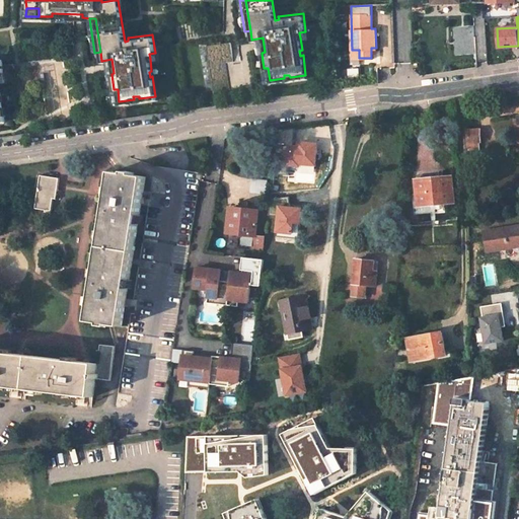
[(474,25),(452,26),(454,55),(475,54),(474,25)]
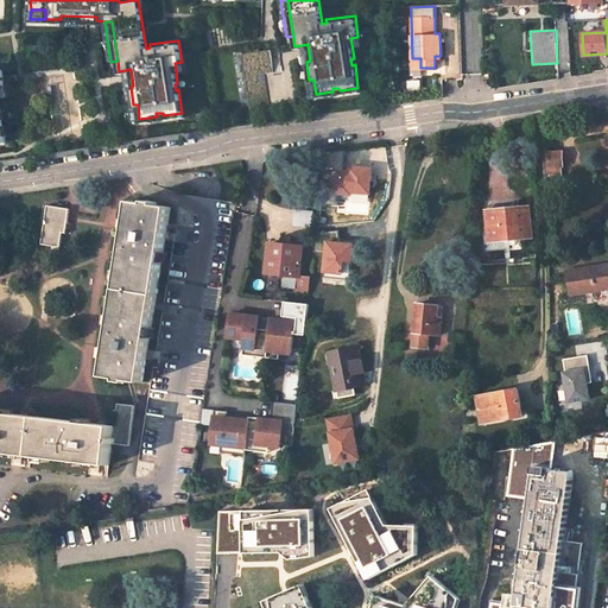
[(270,50),(241,55),(248,108),(267,106),(263,74),(272,73),(270,50)]
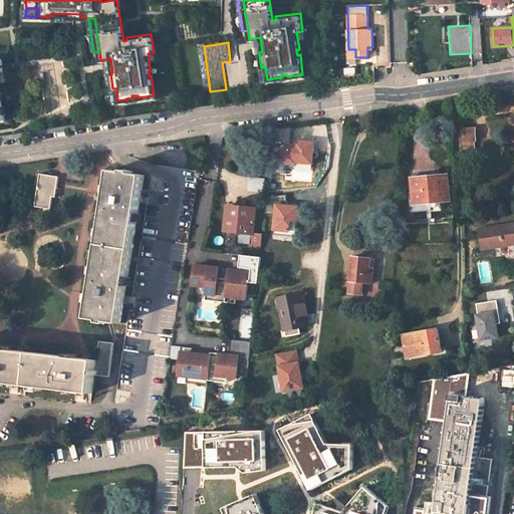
[(476,127),(463,129),(463,147),(476,147),(476,127)]
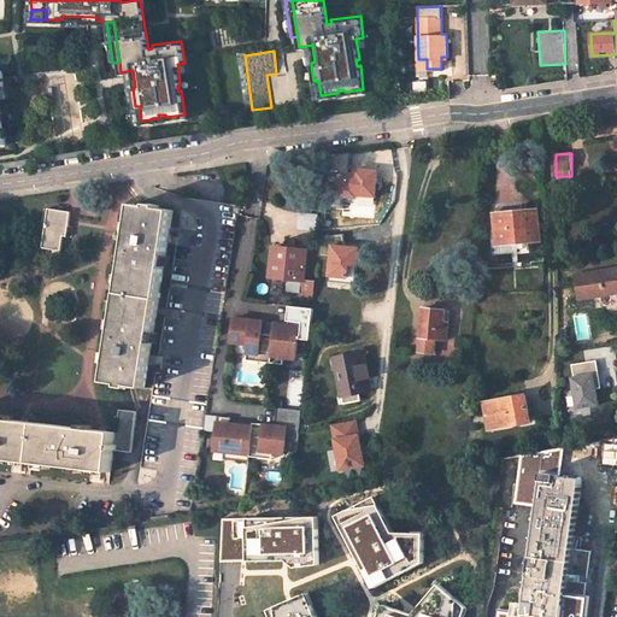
[(380,170),(356,168),(354,177),(345,177),(342,200),(359,201),(359,198),(377,199),(380,170)]
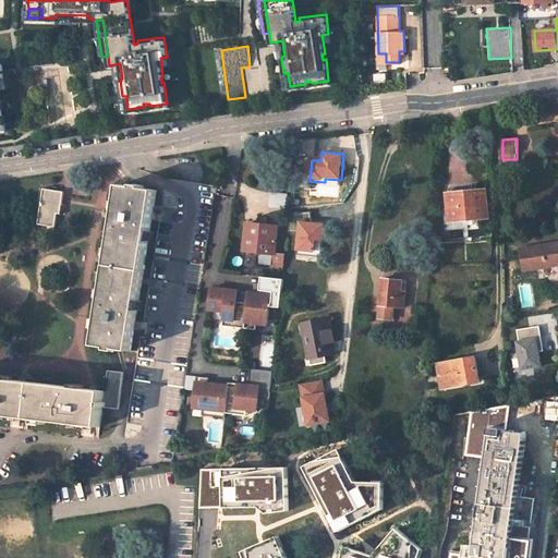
[(135,186),(121,184),(108,265),(144,270),(157,190),(144,187),(144,185),(135,184),(135,186)]
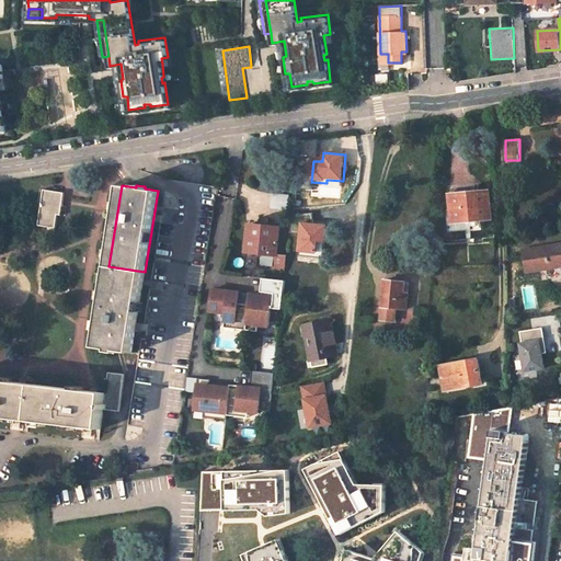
[(65,192),(44,190),(37,226),(56,228),(58,215),(60,215),(65,192)]
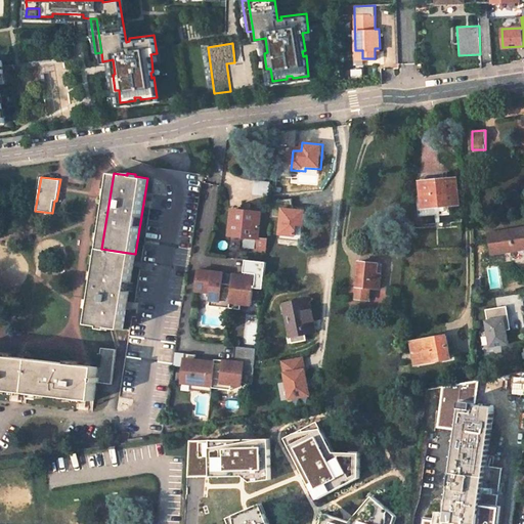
[(438,177),(421,179),(421,182),(424,207),(457,204),(455,179),(438,181),(438,177)]
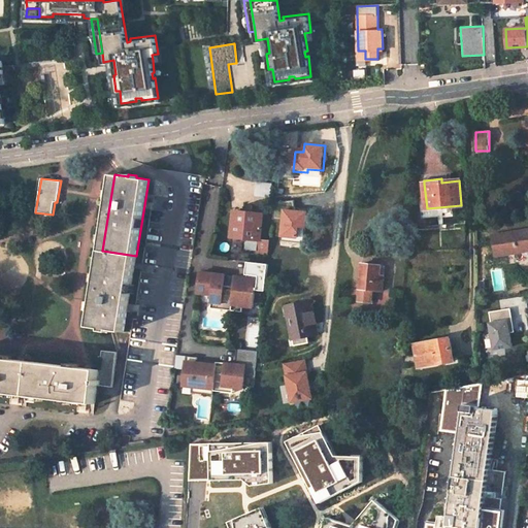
[(255,195),(270,197),(271,184),(256,183),(255,195)]
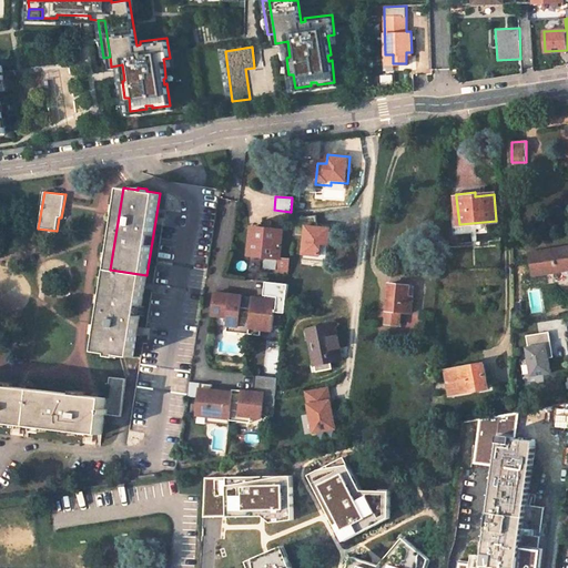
[(262,229),(252,227),(249,255),(262,256),(280,260),(280,259),(283,232),(274,231),(275,219),(263,217),(262,229)]
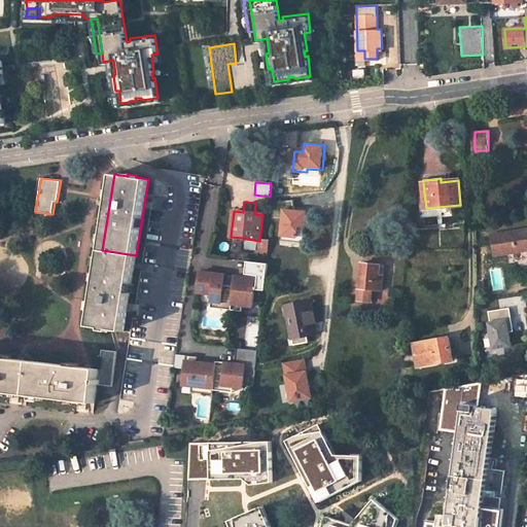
[(309,211),(284,209),(281,238),(299,239),(300,227),(308,229),(309,211)]
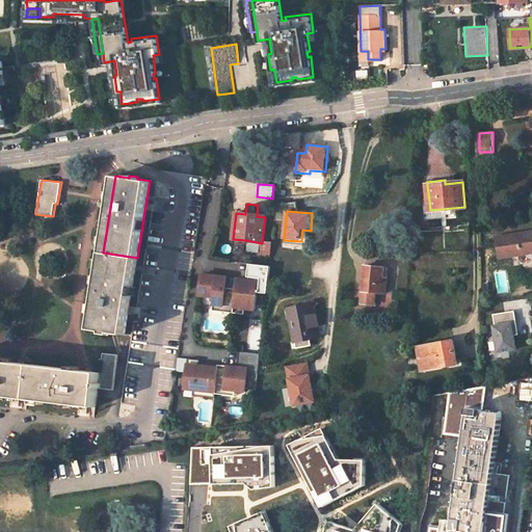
[(531,234),(499,239),(502,261),(531,255),(531,234)]
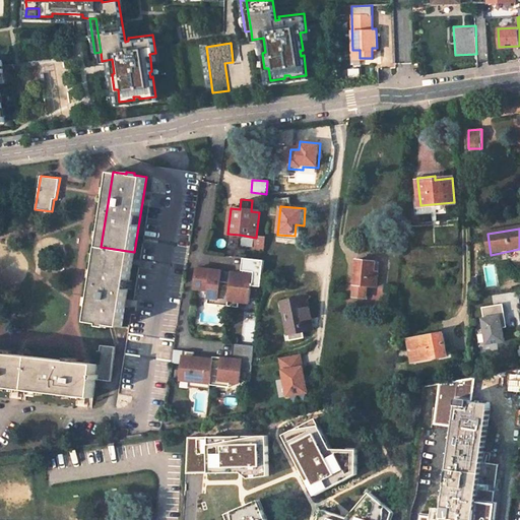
[(256,238),(240,235),(240,238),(243,238),(242,245),(253,246),(252,249),(264,251),(265,238),(256,237),(256,238)]
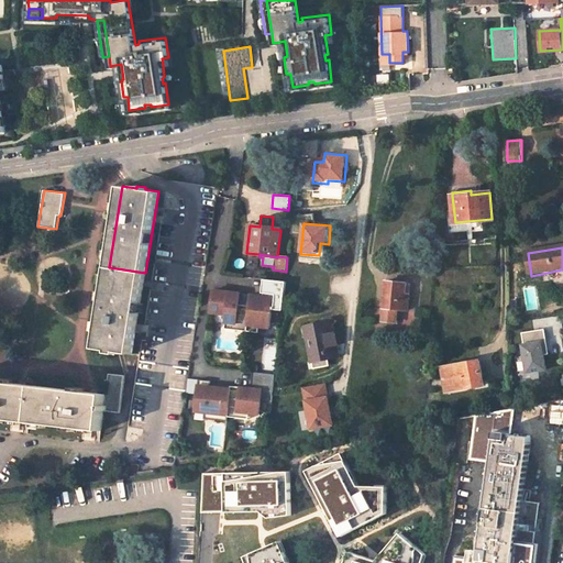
[(145,273),(109,267),(97,349),(110,351),(109,353),(119,354),(119,352),(133,354),(145,273)]
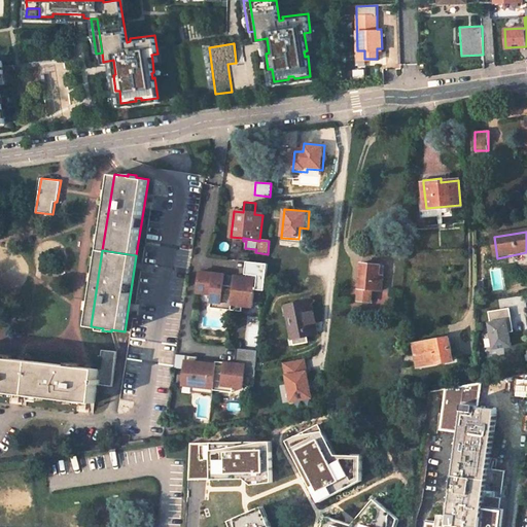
[(253,308),(254,290),(265,291),(268,265),(268,264),(250,262),(249,278),(245,277),(236,277),(235,287),(233,306),(243,307),(253,308)]
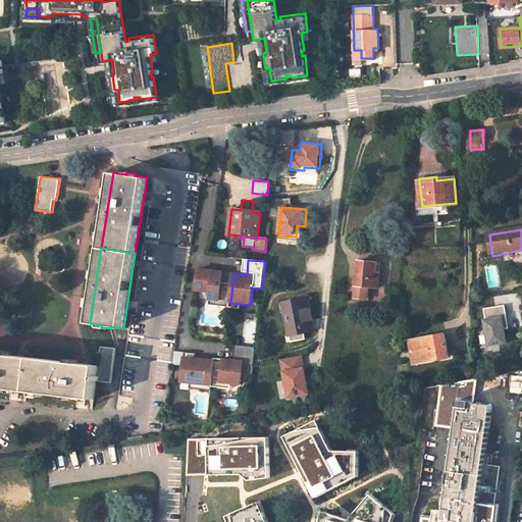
[(375,262),(358,261),(355,285),(370,286),(377,288),(378,276),(374,276),(375,262)]
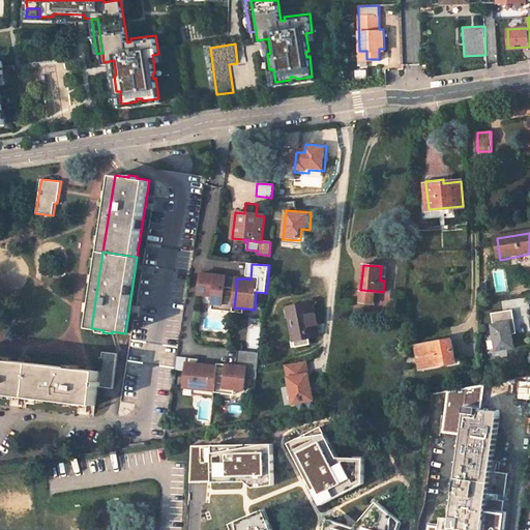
[(216,276),(201,274),(199,296),(213,297),(212,305),(223,306),(222,312),(233,313),(234,307),(236,289),(225,288),(226,277),(221,276),(219,278),(215,278),(216,276)]
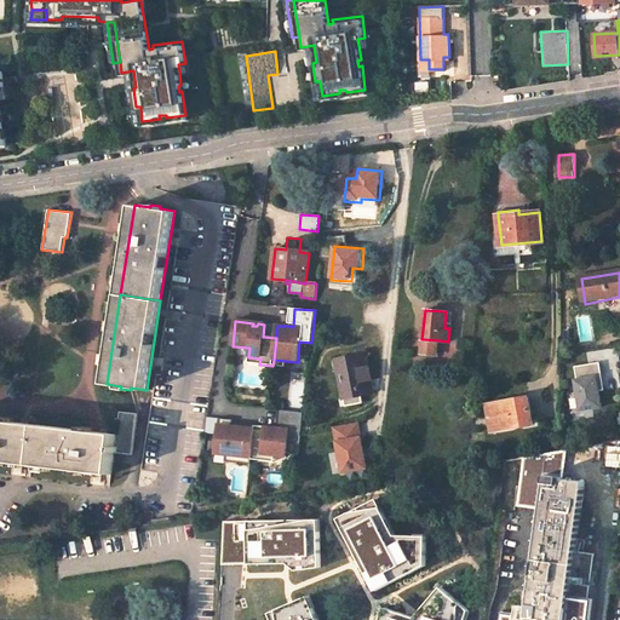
[(422,339),(419,355),(437,357),(440,340),(422,339)]
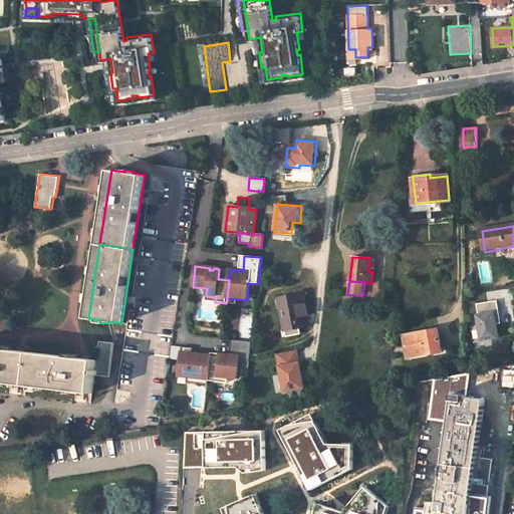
[(304,294),(279,298),(285,330),(299,327),(310,326),(304,294)]
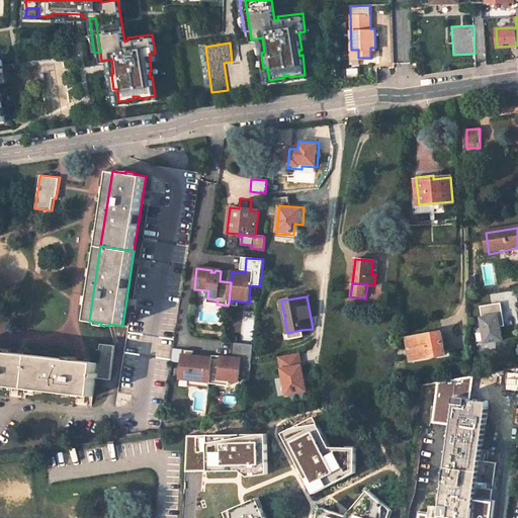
[(501,303),(481,306),(483,317),(481,318),(485,343),(503,340),(500,327),(505,326),(501,303)]
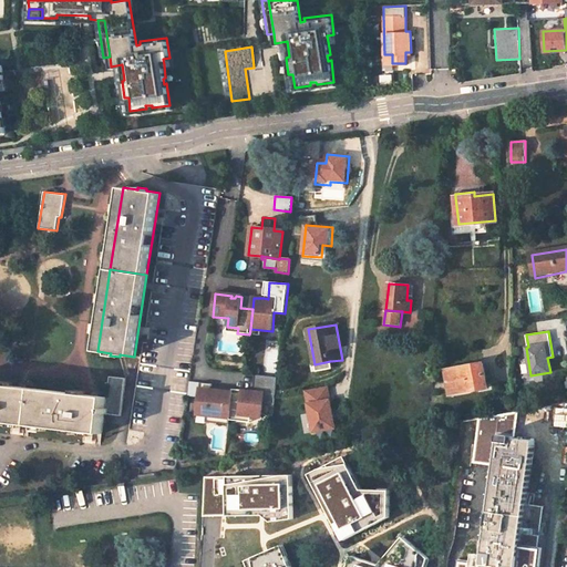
[(330,361),(315,364),(316,371),(331,368),(330,361)]
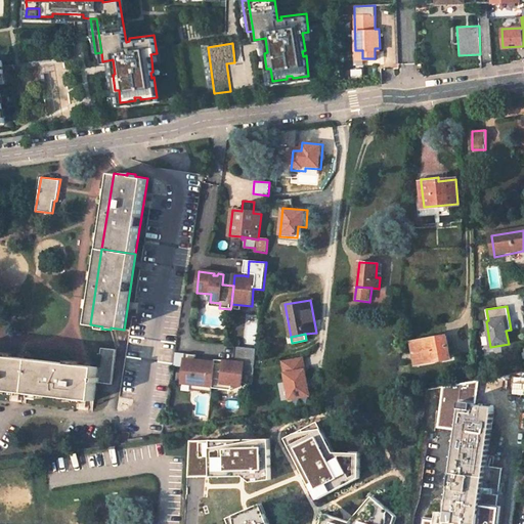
[(447,335),(412,341),(416,363),(451,358),(447,335)]
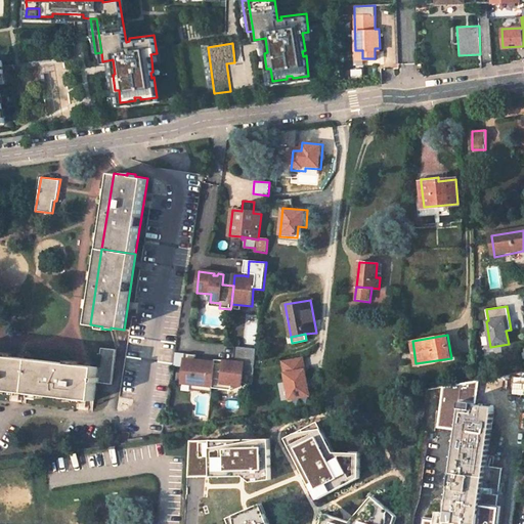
[(116,349),(100,348),(98,366),(96,383),(112,384),(116,349)]
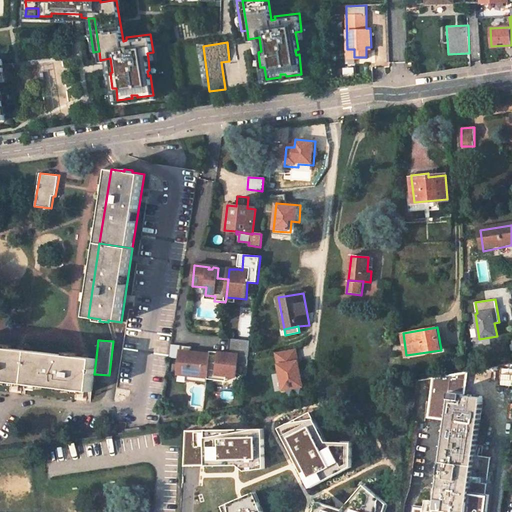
[(235,340),(233,355),(230,354),(210,353),(207,384),(208,380),(217,381),(217,375),(227,376),(237,377),(238,366),(248,367),(251,341),(235,340)]
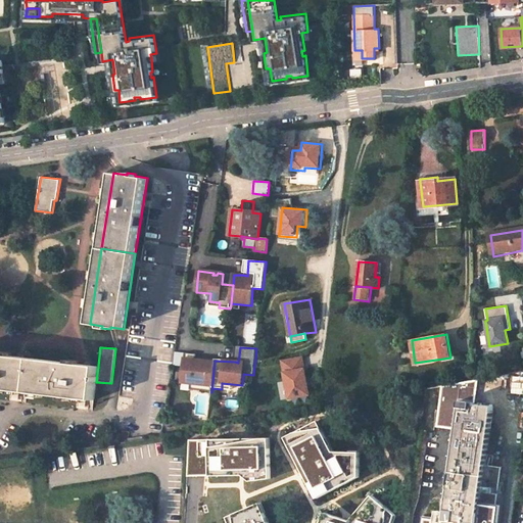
[(32,359),(0,354),(0,388),(28,392),(32,359)]
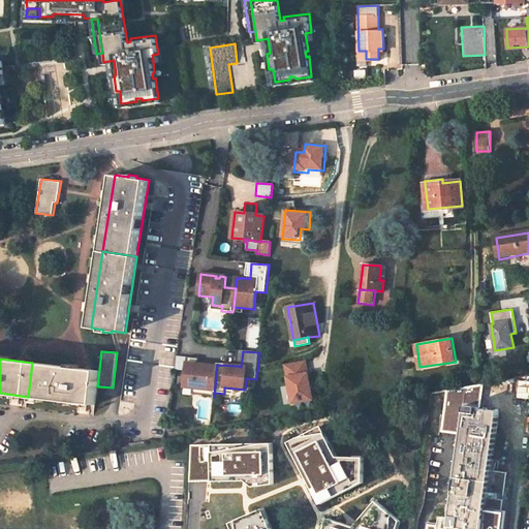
[(186,372),(188,359),(177,359),(175,371),(186,372)]
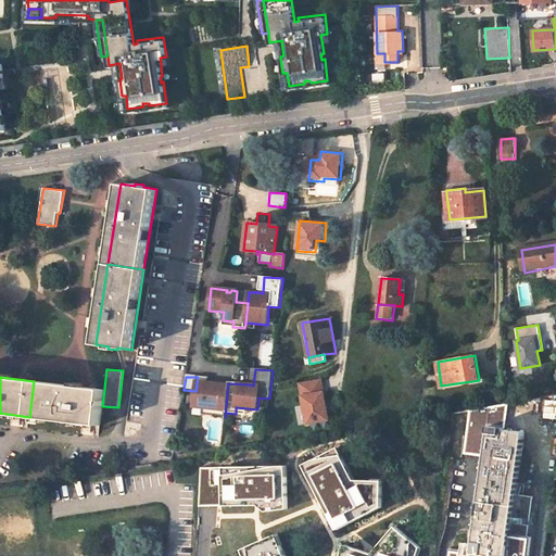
[(209,378),(198,377),(196,391),(194,408),(203,409),(214,411),(213,416),(225,417),(228,383),(217,381),(216,384),(209,383),(209,378)]
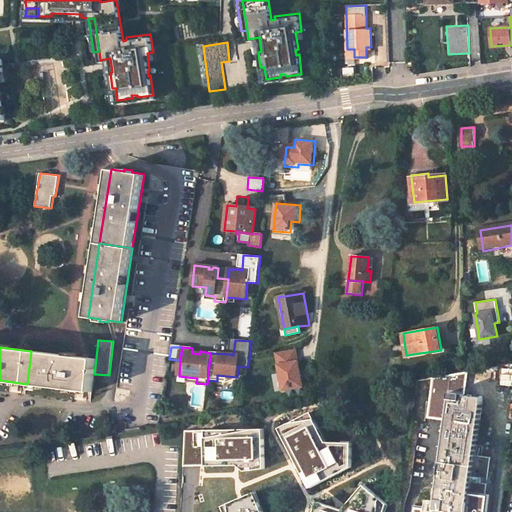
[(296,349),(276,352),(283,390),(303,386),(296,349)]
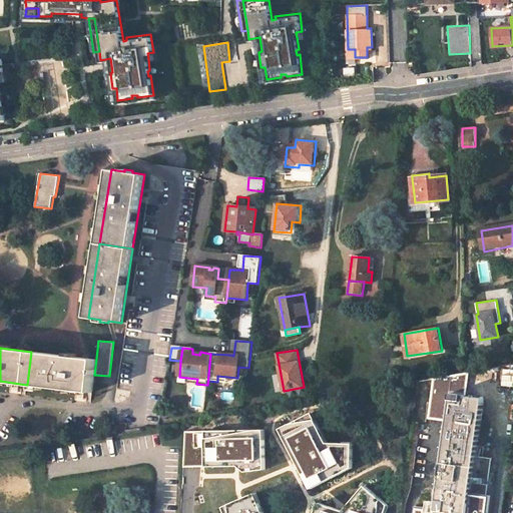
[(85,358),(31,352),(27,385),(92,393),(94,375),(96,359),(85,358)]
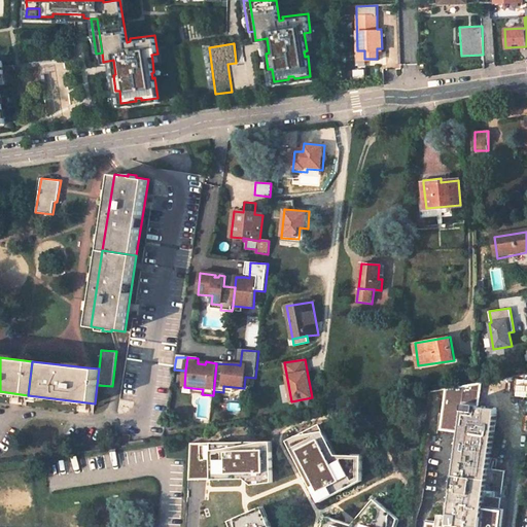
[(478,413),(463,411),(448,524),(472,526),(481,526),(497,410),(479,408),(478,413)]
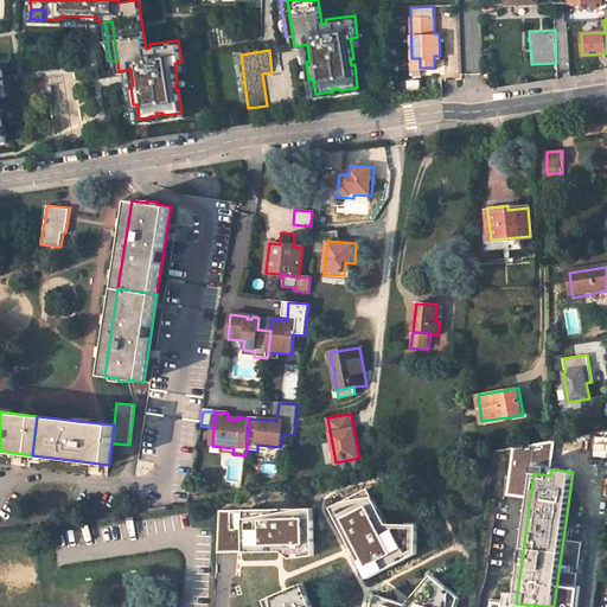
[(368,577),(416,551),(416,523),(387,523),(368,487),(343,500),(331,508),(351,547),(353,550),(368,577)]
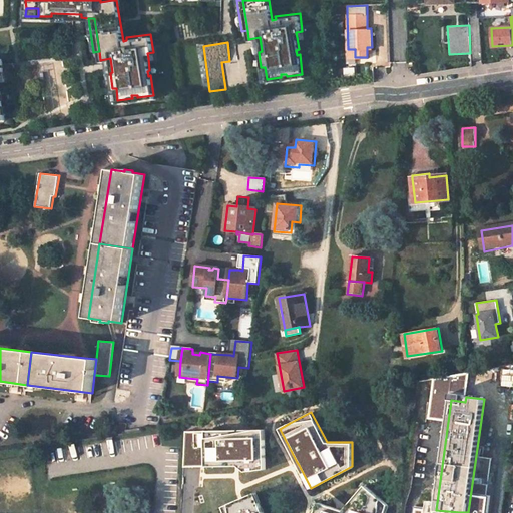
[(245,472),(265,469),(264,429),(204,431),(206,466),(234,466),(237,466),(245,472)]
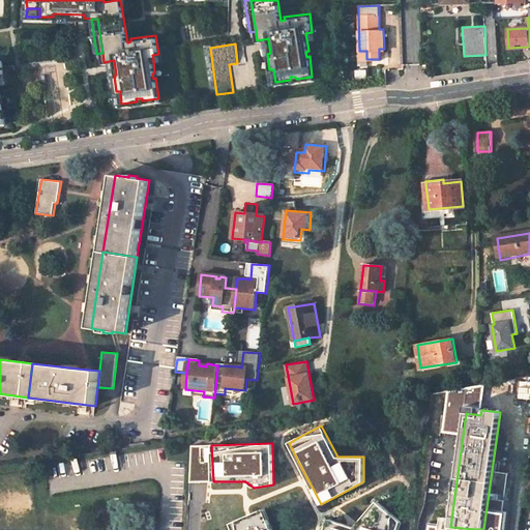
[(505,489),(491,487),(483,529),(475,529),(450,527),(451,519),(443,517),(442,526),(433,525),(431,529),(503,529),(506,513),(496,512),(496,509),(503,510),(505,489)]
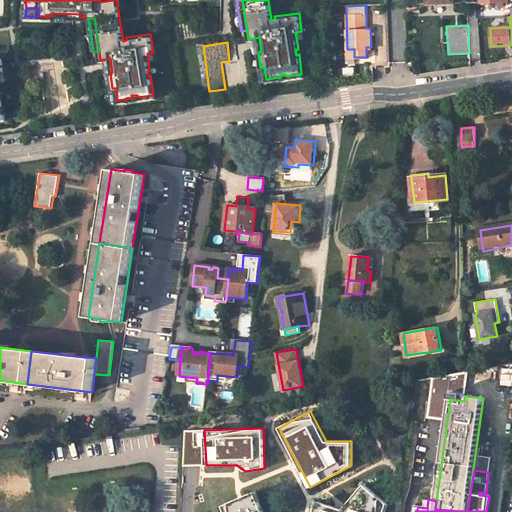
[(318,501),(313,511),(383,511),(387,502),(364,483),(346,505),(343,509),(335,506),(318,501)]
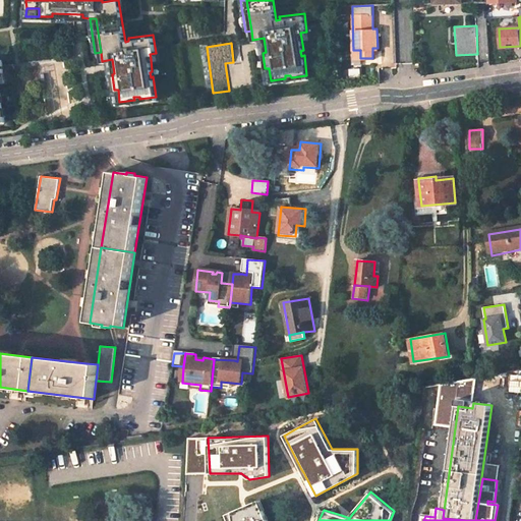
[(268,520),(258,501),(246,506),(242,508),(226,514),(228,520),(268,520)]
